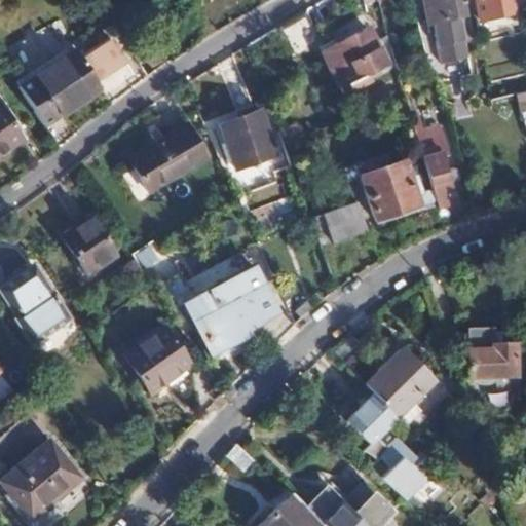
[(460,11),(457,0),(421,0),(427,21),(460,11)]
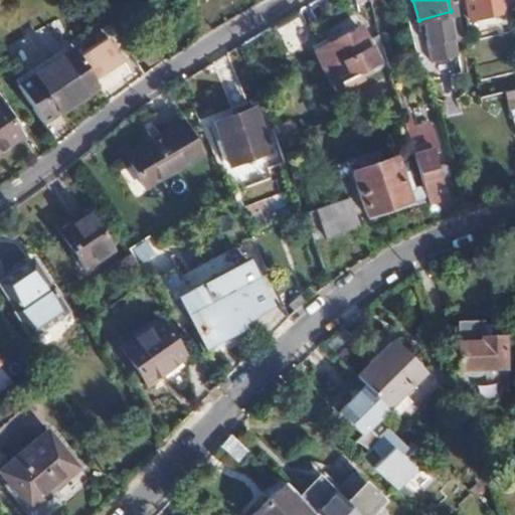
[(505,10),(502,0),(464,0),(468,18),(505,10)]
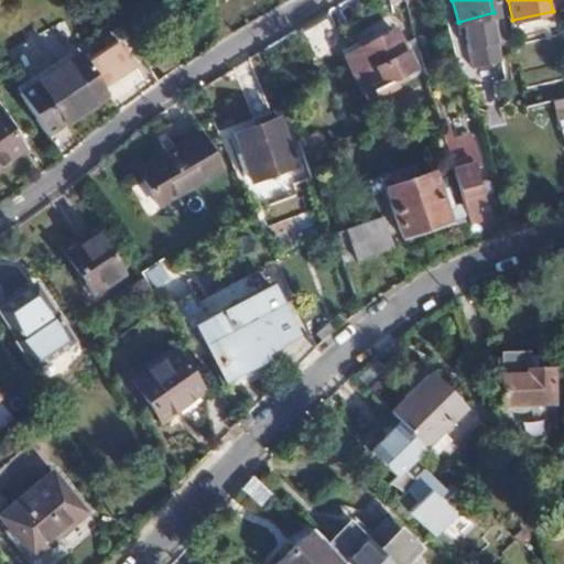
[(345,39),(331,14),(301,32),(316,57),(345,39)]
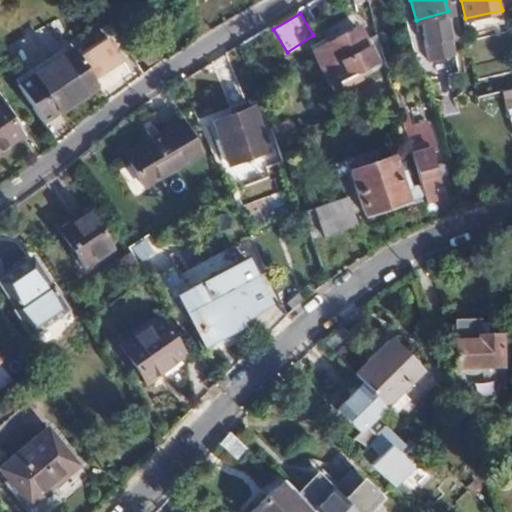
[(373,61),(354,26),(324,41),(322,38),(308,46),(331,88),(351,79),(348,76),(373,61)]
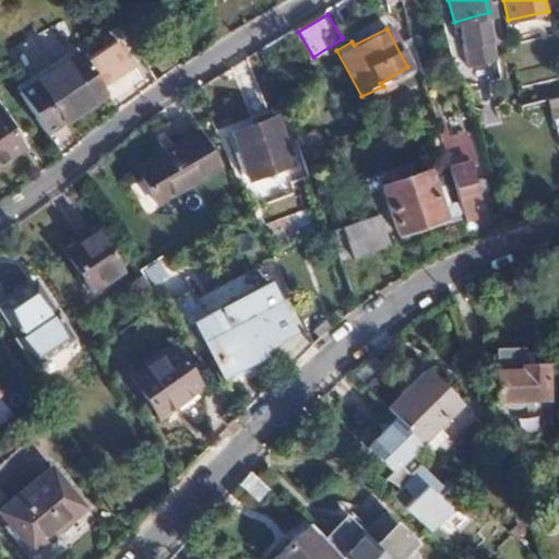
[(105,90),(111,100),(142,80),(118,42),(85,61),(105,90)]
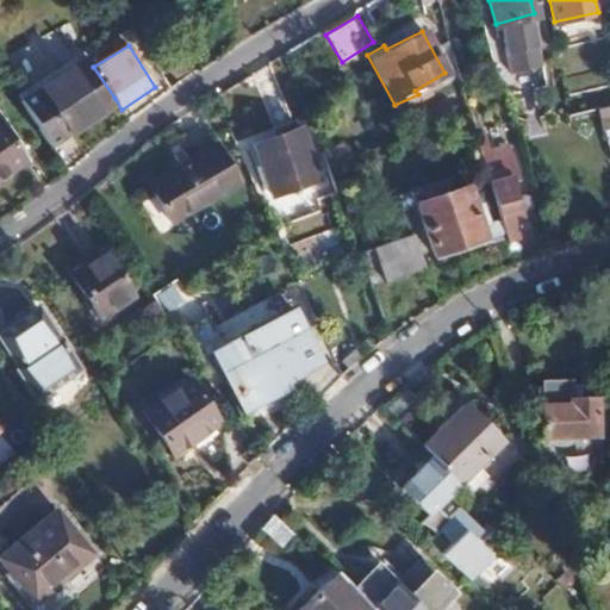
[(18,98),(50,144),(114,98),(93,67),(85,51),(18,98)]
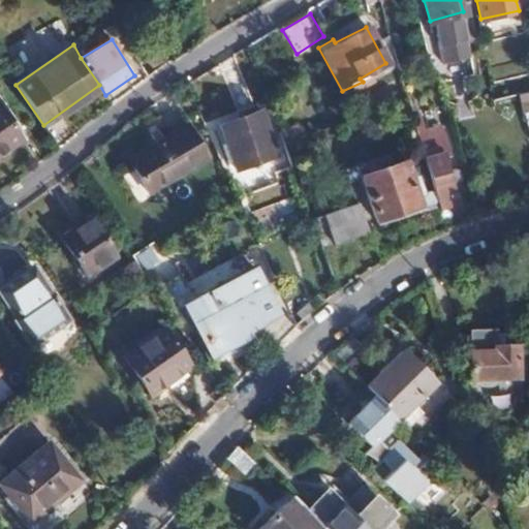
[(407,97),(400,68),(387,73),(395,94),(379,101),(381,106),(407,97)]
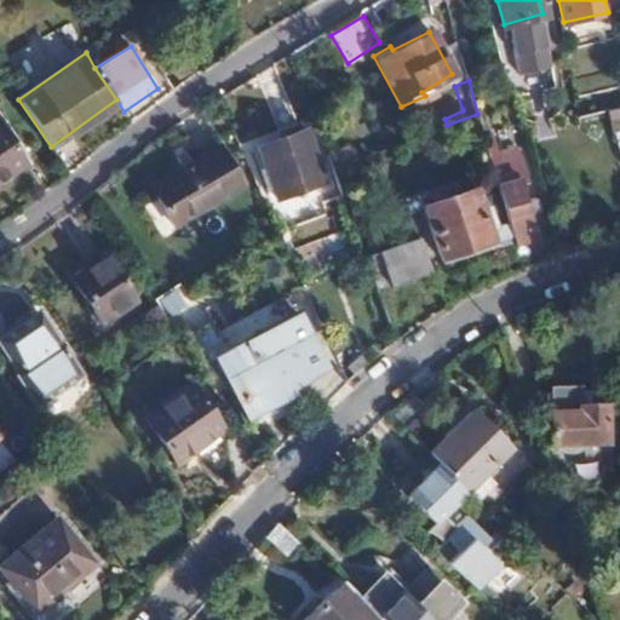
[(30,159),(0,113),(0,178),(22,164),(30,159)]
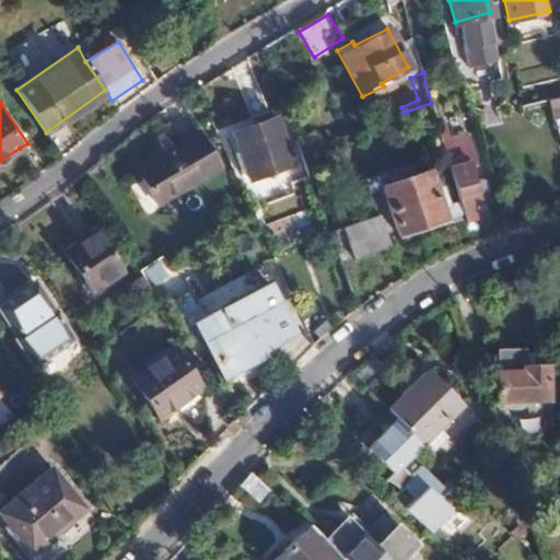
[(292,163),(275,115),(233,130),(240,149),(234,151),(242,172),(247,170),(251,178),(292,163)]
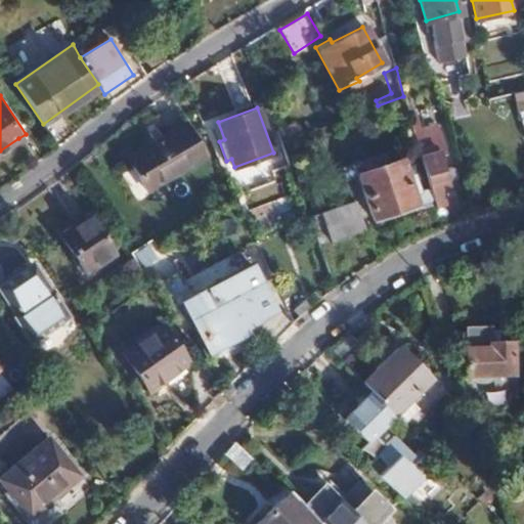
[(183,123),(162,134),(183,174),(206,162),(183,123)]
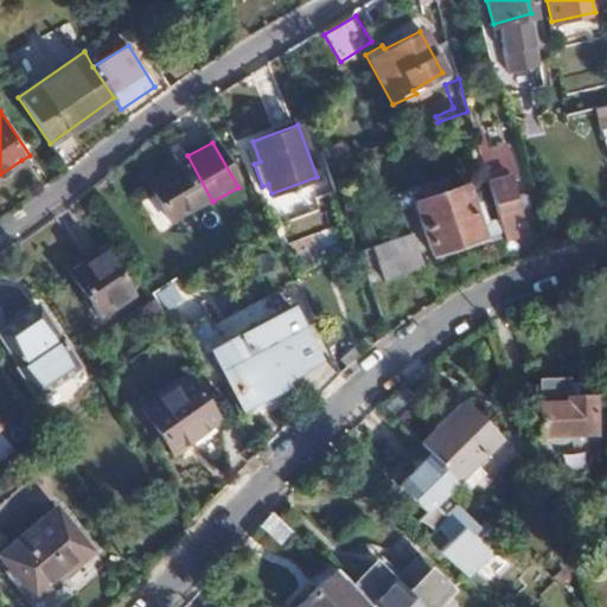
[(212,202),(187,155),(146,178),(172,224),(212,202)]
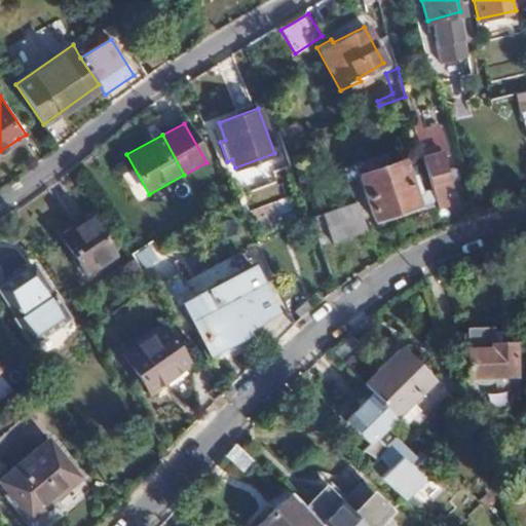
[(419,149),(436,208),(455,201),(441,152),(426,154),(424,148),(419,149)]
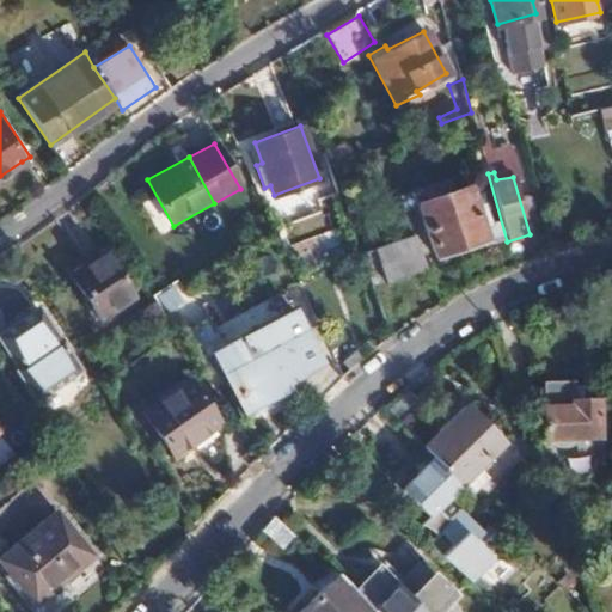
[(483,236),(466,189),(417,206),(433,254),(483,236)]
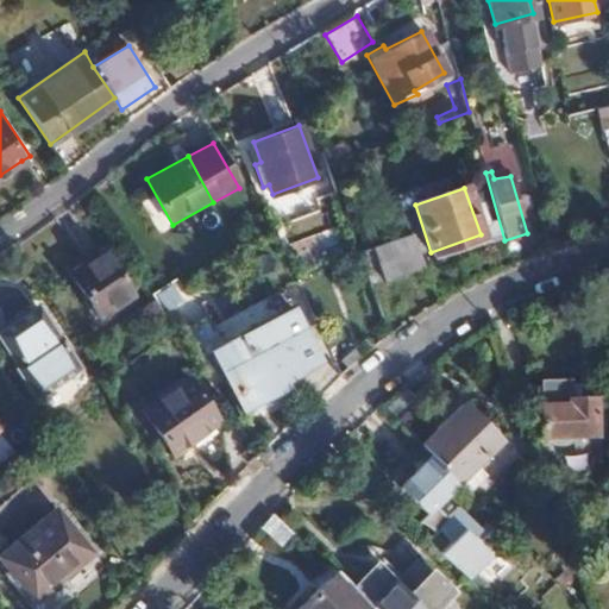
[(359,250),(372,284),(422,267),(409,231),(359,250)]
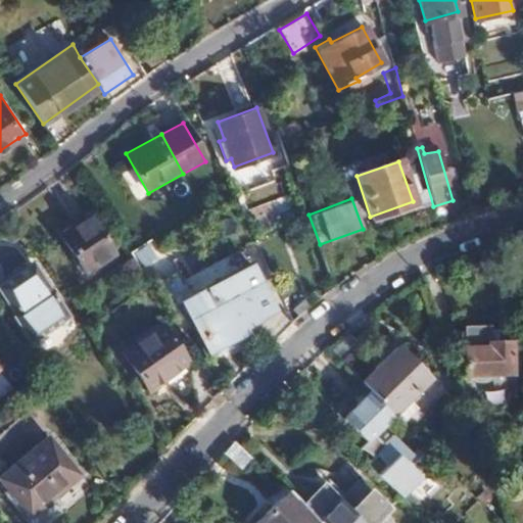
[(110,249),(86,211),(57,230),(83,268),(110,249)]
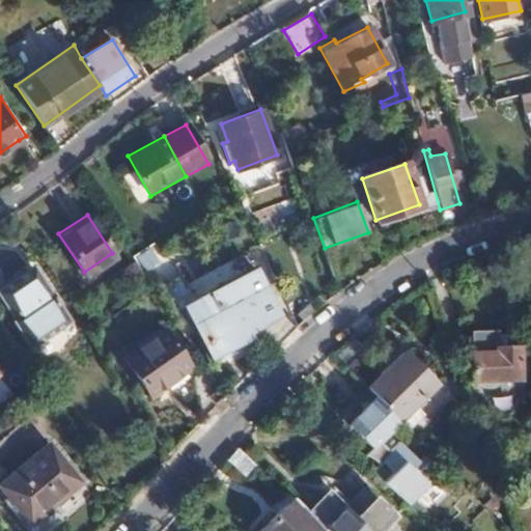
[(255,256),(188,291),(217,346),(260,323),(259,320),(282,309),(255,256)]
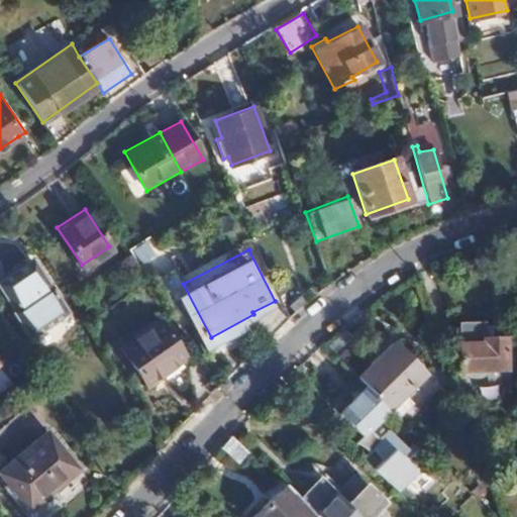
[(129,273),(138,267),(128,250),(118,257),(129,273)]
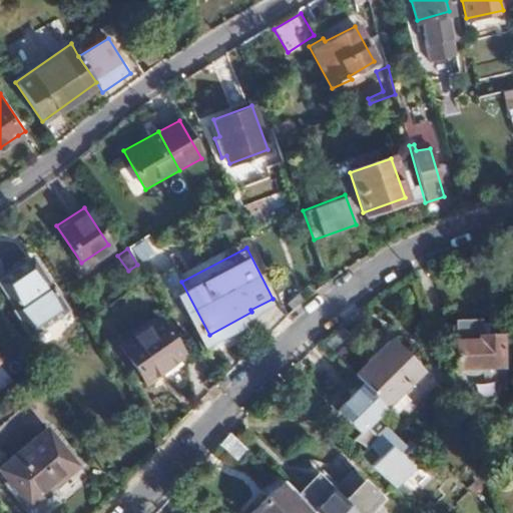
[(64,311),(32,261),(0,280),(0,288),(13,309),(10,312),(27,336),(64,311)]
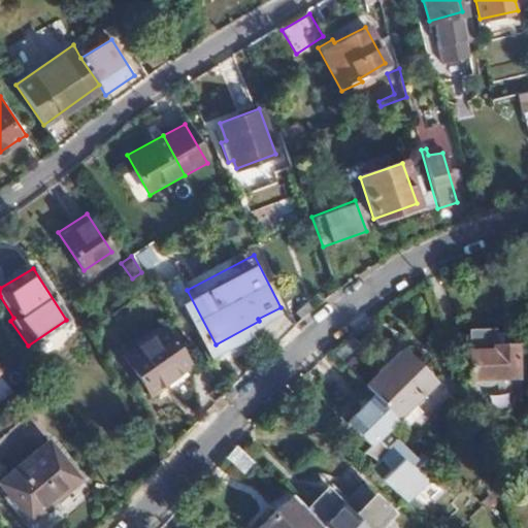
[(185,362),(160,323),(119,350),(144,388),(185,362)]
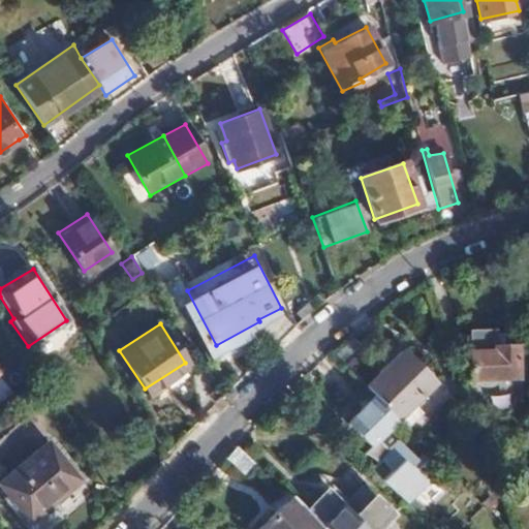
[(517,374),(515,344),(494,346),(492,328),(467,331),(471,379),(517,374)]
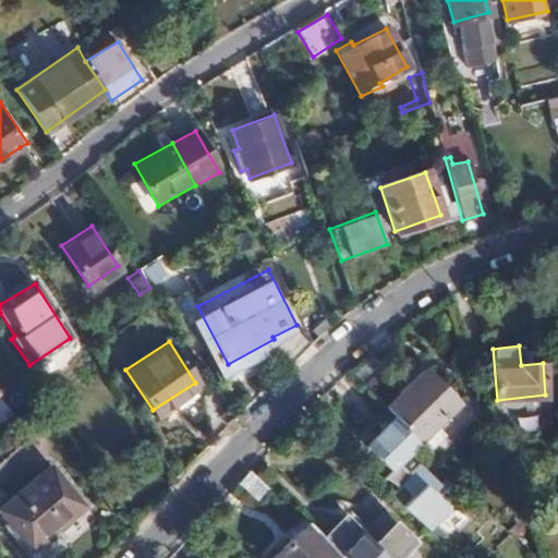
[(395,416),(419,440),(459,401),(425,367),(385,408),(395,416)]
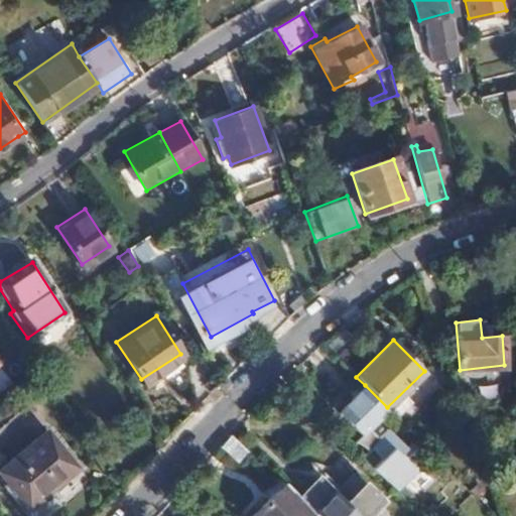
[(361,433),(387,407),(365,385),(339,410),(361,433)]
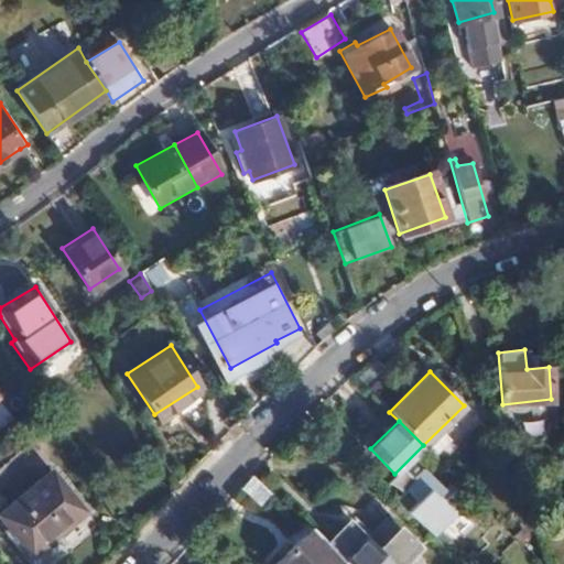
[(0,513),(0,521),(33,561),(88,513),(51,470),(0,513)]
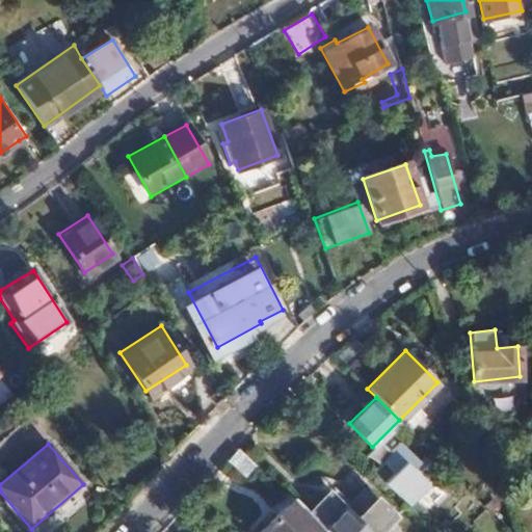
[(415,462),(399,447),(372,473),(408,509),(426,493),(405,473),(415,462)]
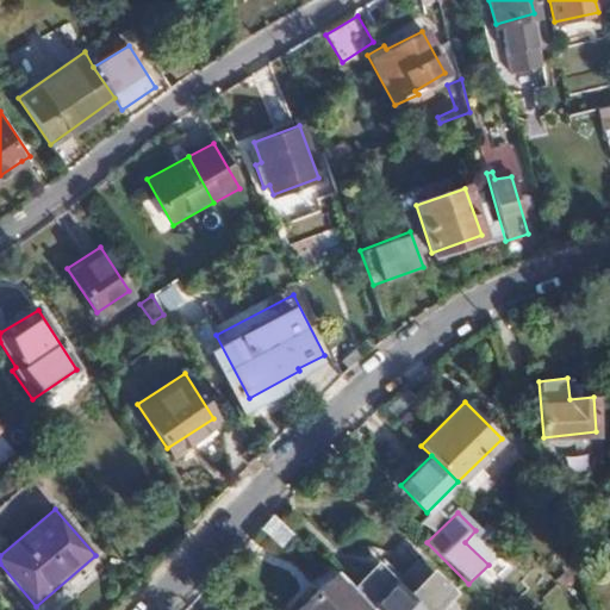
[(273,514),(260,526),(282,547),(296,535),(273,514)]
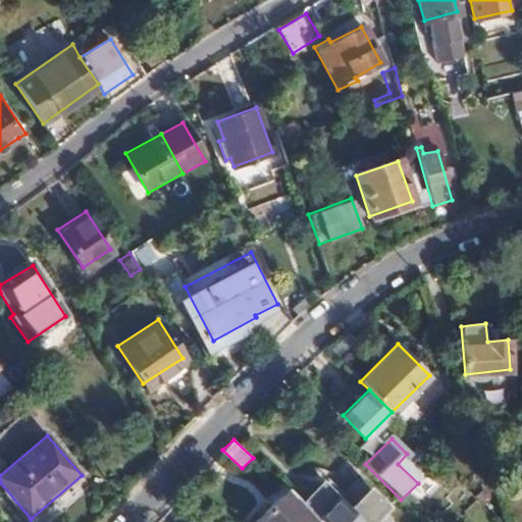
[(319,521),(320,521),(366,521),(383,505),(353,475),(334,492),(322,479),(300,502),(319,521)]
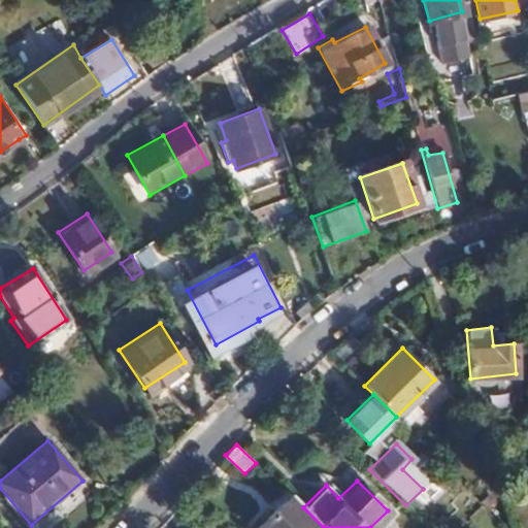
[(321,527),(323,527),(303,507),(291,496),(257,527),(321,527)]
